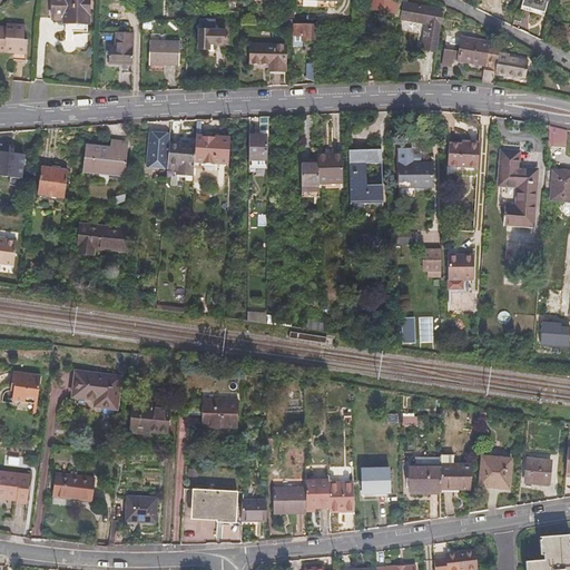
[(87,23),(86,0),(49,0),(49,19),(60,19),(60,22),(87,23)]
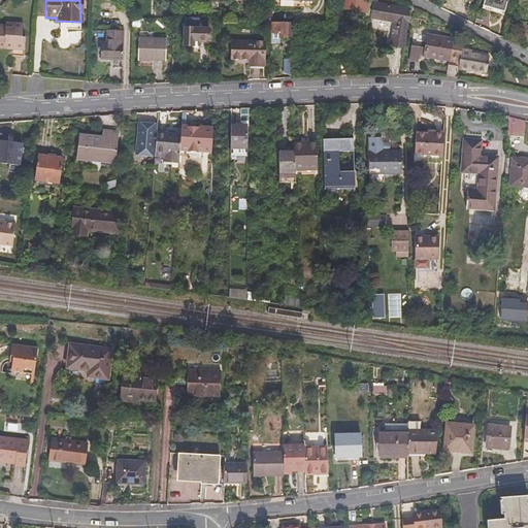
[(342,0),(340,13),(366,18),(368,0),(342,0)]
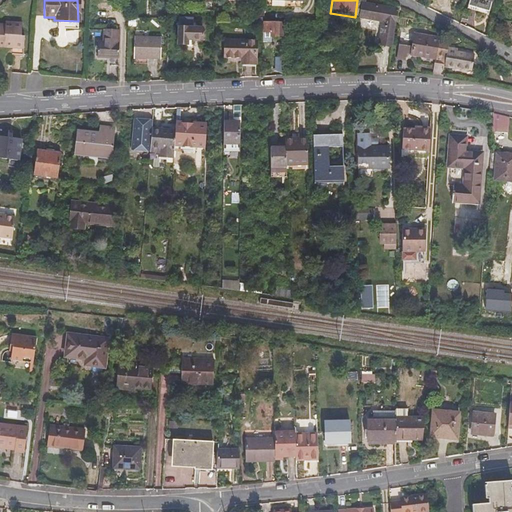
[(365,0),(360,0),(359,10),(361,10),(360,15),(382,18),(378,42),(392,44),(398,7),(365,2),(365,0)]
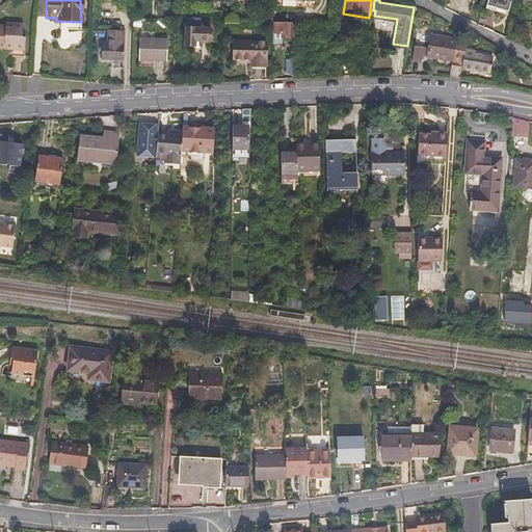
[(185,28),(185,47),(195,47),(195,42),(210,42),(211,29),(202,28),(203,19),(187,19),(186,28),(185,28)]
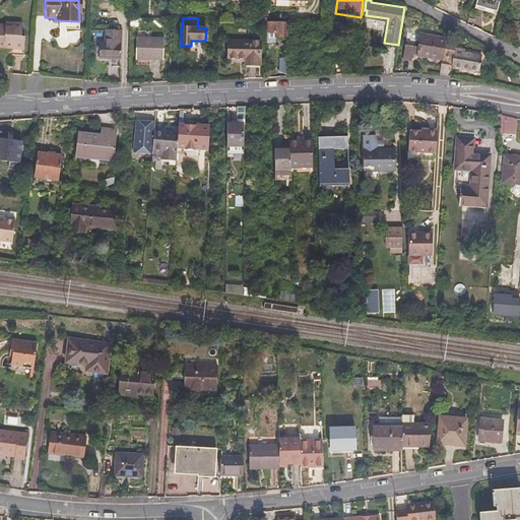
[(267,20),(267,33),(275,34),(275,37),(288,38),(288,22),(268,20),(267,20)]
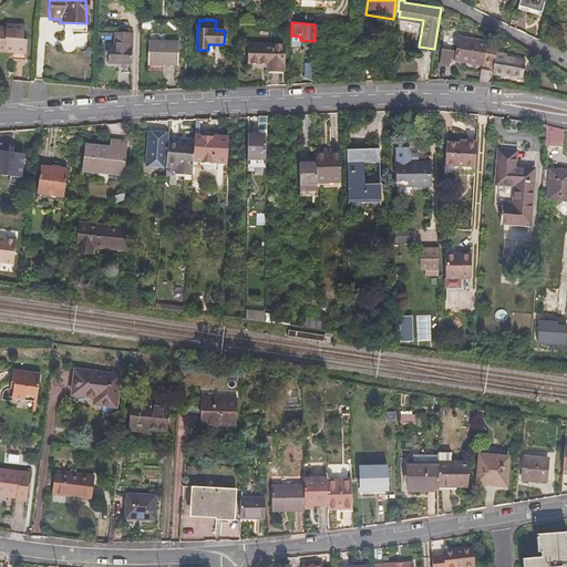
[(24,24),(12,23),(11,27),(6,27),(0,26),(0,50),(12,52),(12,60),(26,60),(28,39),(23,38),(24,24)]
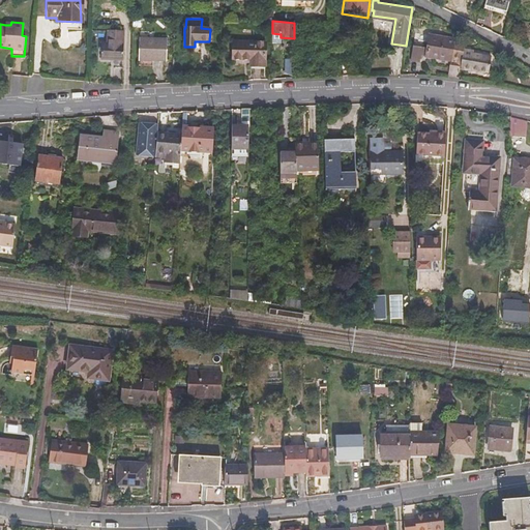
[(112,45),(107,45),(101,45),(100,60),(115,60),(115,67),(123,68),(123,31),(112,31),(112,45)]
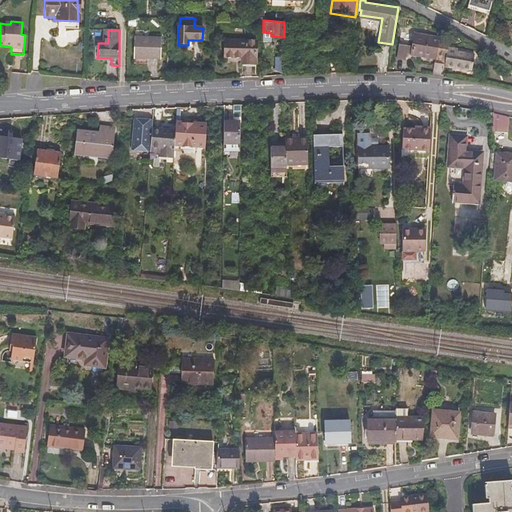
[(437,44),(438,37),(414,33),(412,45),(399,43),(397,57),(406,58),(407,51),(411,52),(411,53),(435,57),(437,44)]
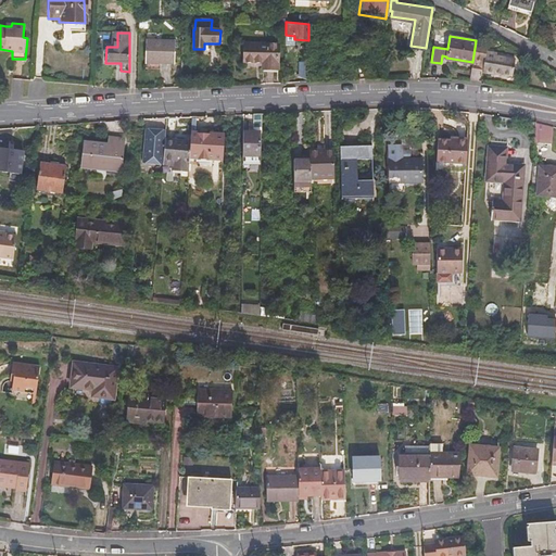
[(175,41),(147,41),(147,70),(160,70),(160,64),(174,64),(175,41)]
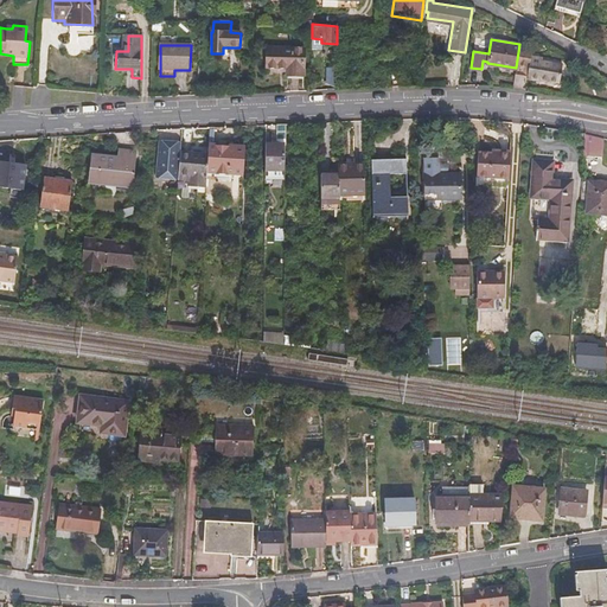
[(304,49),(267,49),(266,68),(286,68),(286,75),(302,75),(304,49)]
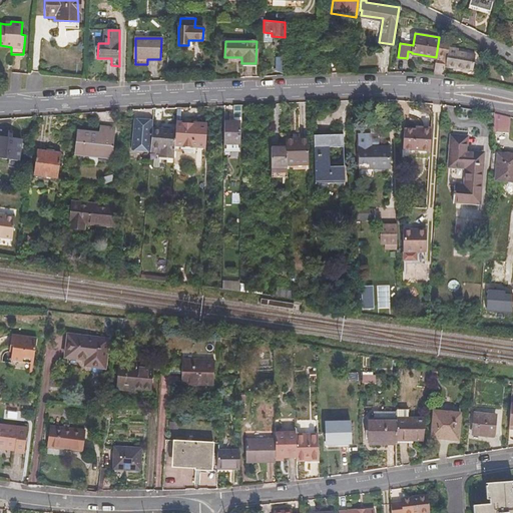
[(436,57),(434,72),(440,72),(441,65),(470,68),(472,55),(457,52),(457,50),(447,49),(447,46),(438,44),(436,57)]
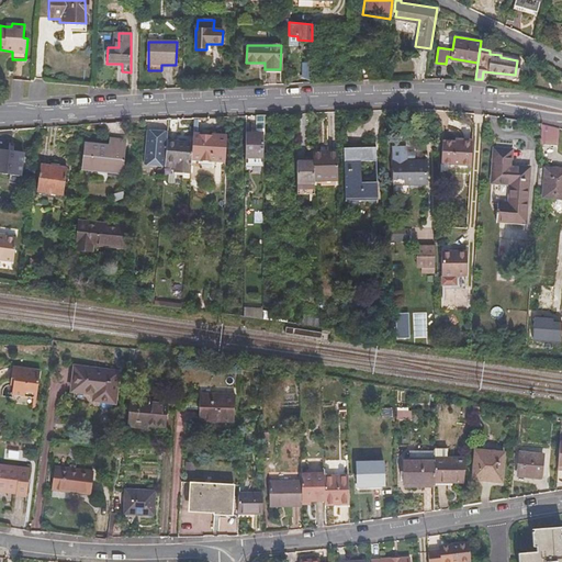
[(247,133),(246,166),(265,166),(266,114),(256,115),(256,133),(247,133)]
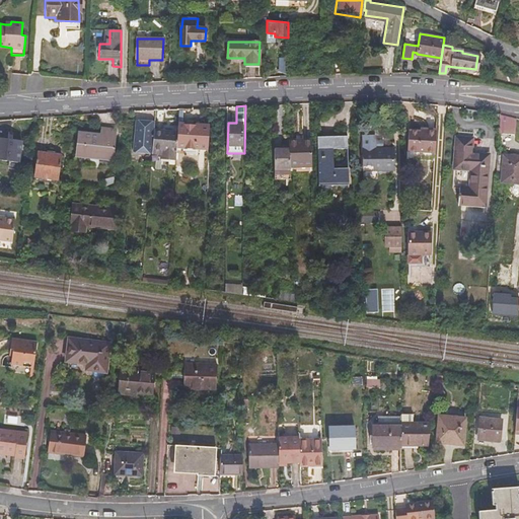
[(518,121),(502,118),(501,127),(518,129),(518,121)]
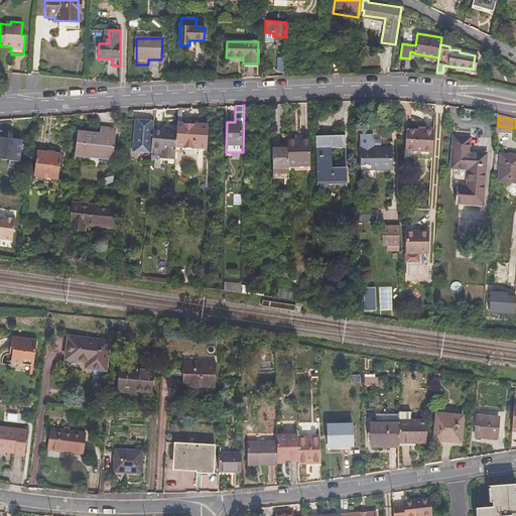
[(153,129),(154,123),(136,121),(133,149),(151,151),(153,129)]
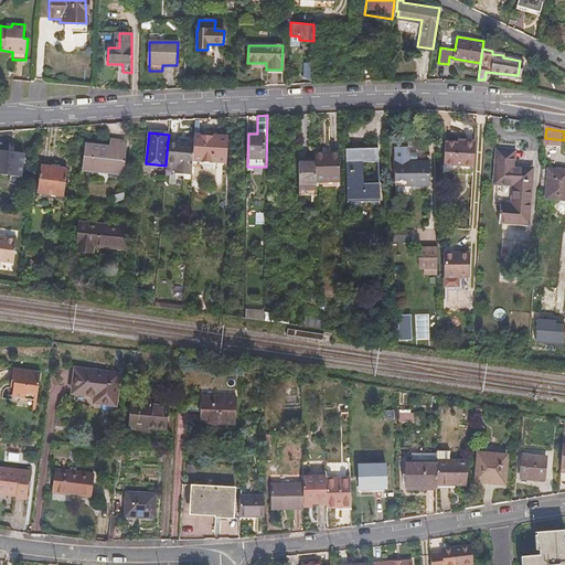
[(193,159),(228,161),(231,138),(195,136),(194,144),(193,159)]
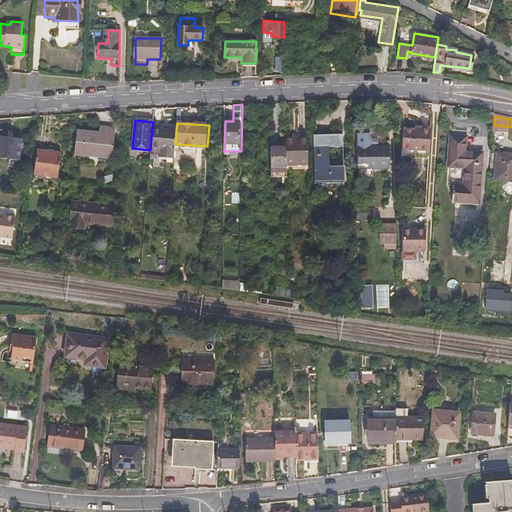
[(99,131),(114,133),(115,125),(100,124),(99,131)]
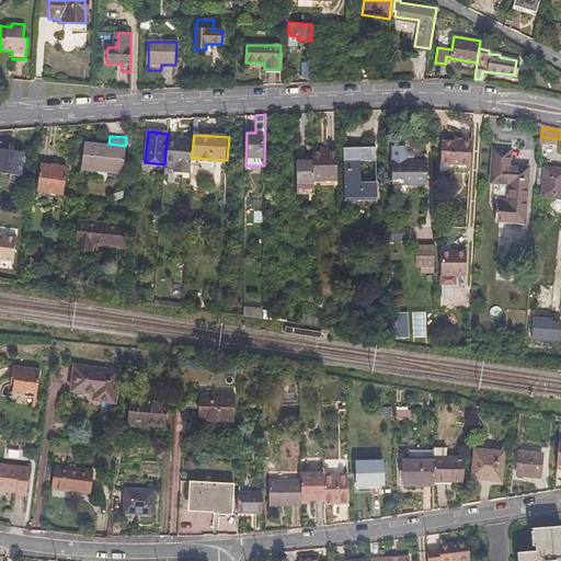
[(474,167),(476,139),(458,139),(458,141),(447,141),(445,165),(474,167)]
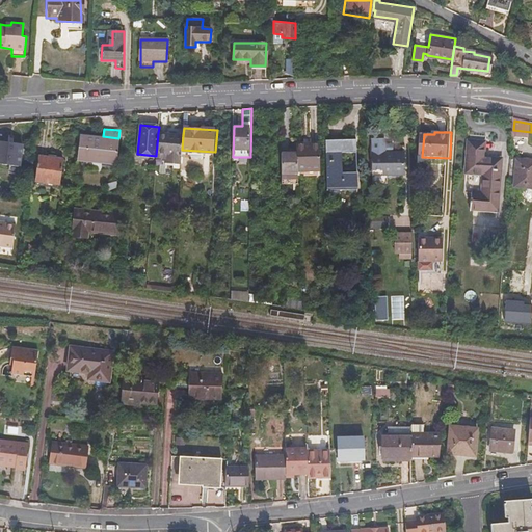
[(181,163),(182,150),(183,135),(158,133),(156,156),(156,158),(166,159),(166,162),(181,163)]
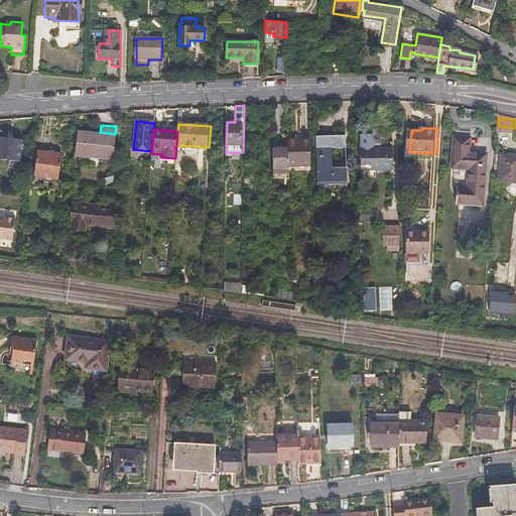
[(113,158),(115,134),(100,132),(79,130),(76,154),(113,158)]
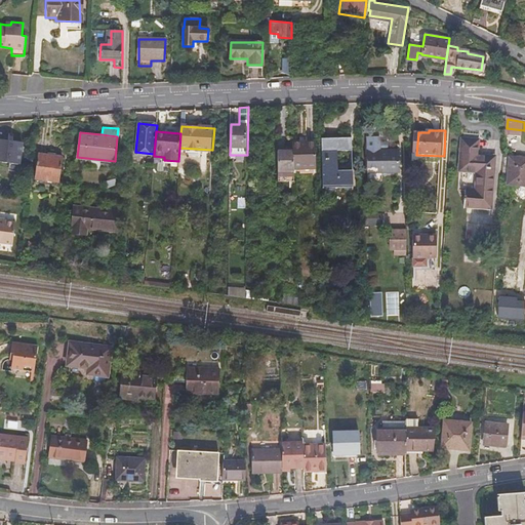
[(351,149),(351,136),(322,137),(322,184),(352,184),(352,169),(338,169),(337,150),(351,149)]
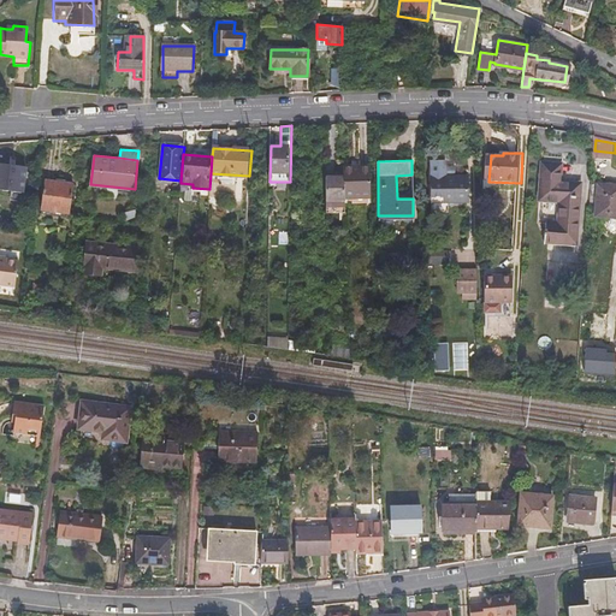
[(564,164),(543,161),(540,199),(561,201),(560,223),(546,221),(545,241),(576,243),(582,183),(563,181),(564,164)]
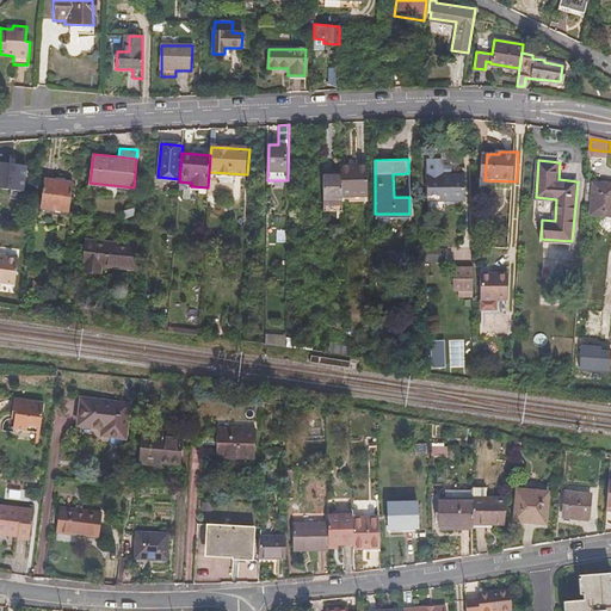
[(0,187),(23,190),(26,165),(0,161),(0,187)]
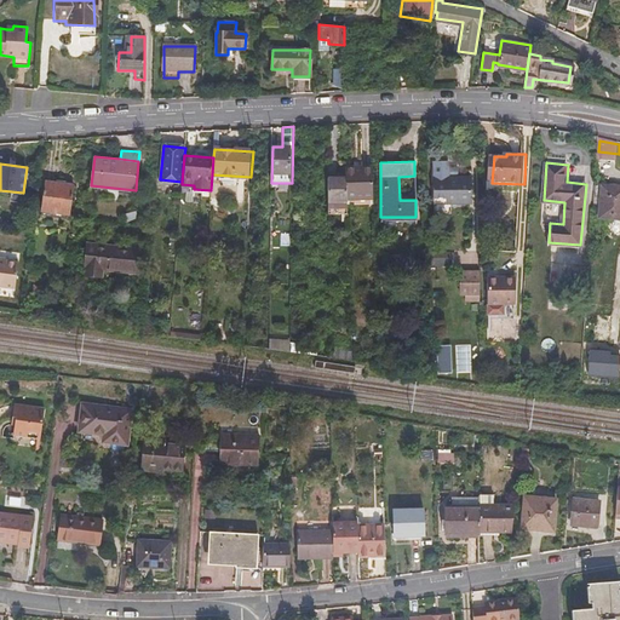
[(346,199),(355,199),(373,199),(372,167),(345,168),(345,174),(346,199)]
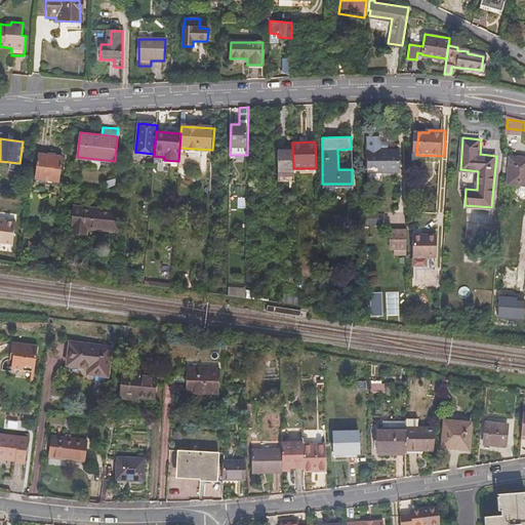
[(277,150),(277,175),(293,175),(293,168),(292,148),(285,148),(285,150),(277,150)]
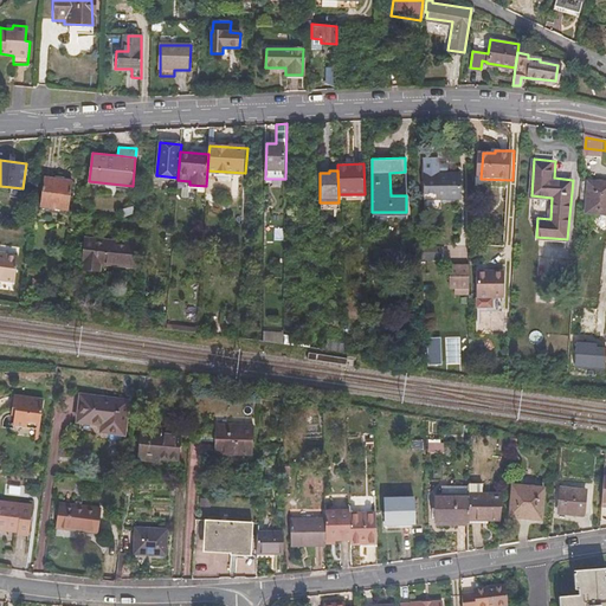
[(69,208),(72,178),(45,174),(42,205),(69,208)]
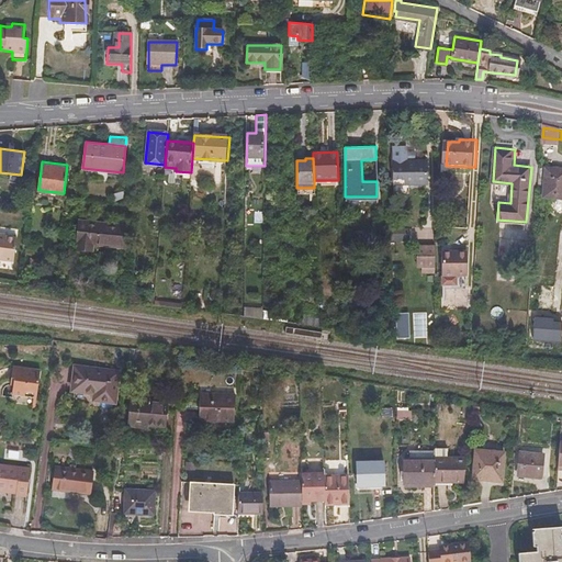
[(394,161),(394,183),(394,192),(408,192),(408,183),(418,183),(427,183),(426,161),(394,161)]
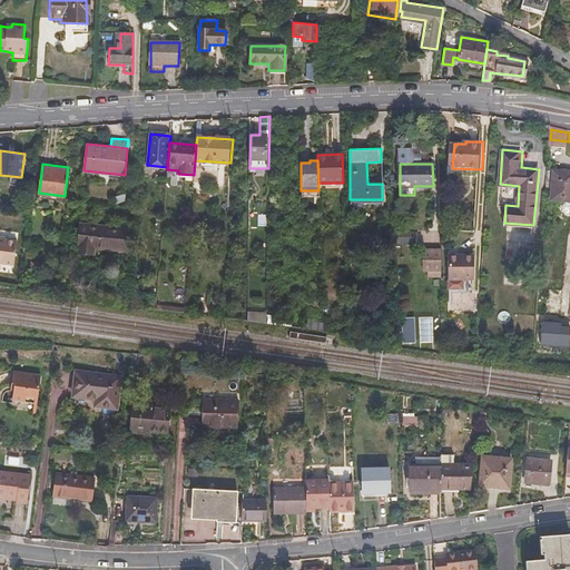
[(569,168),(553,167),(550,197),(569,199),(569,168)]
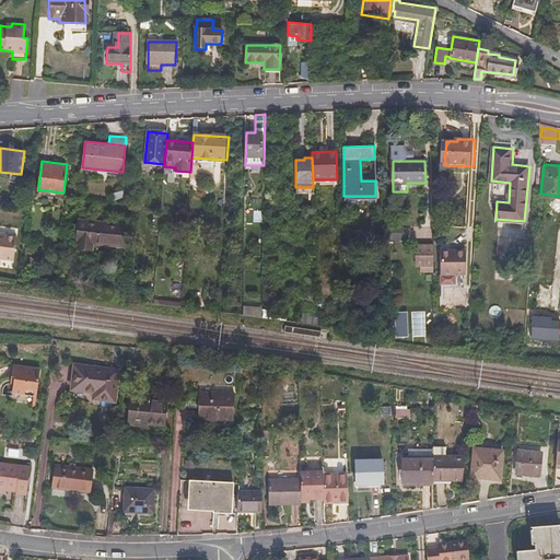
[(125,247),(127,224),(79,219),(77,248),(93,249),(93,244),(125,247)]
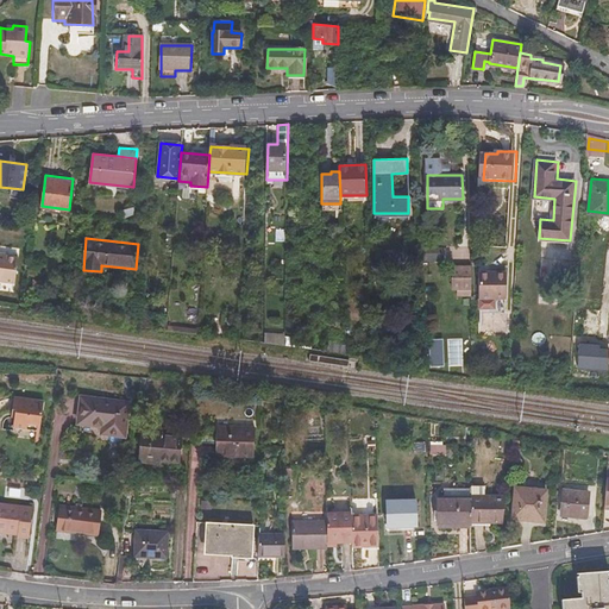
[(0,249),(0,248),(0,275),(16,278),(19,253),(8,251),(0,250),(0,249)]
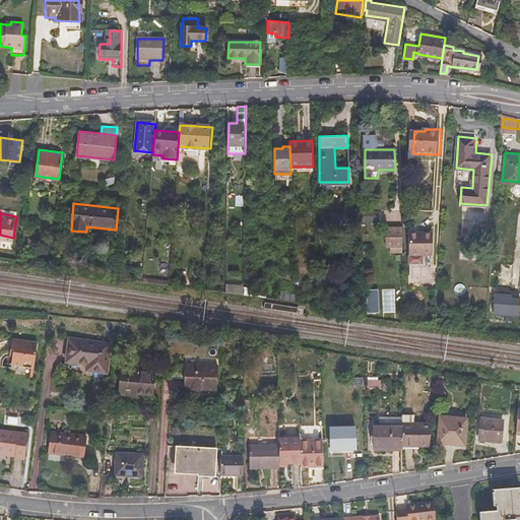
[(386,246),(402,247),(402,229),(386,228),(386,246)]
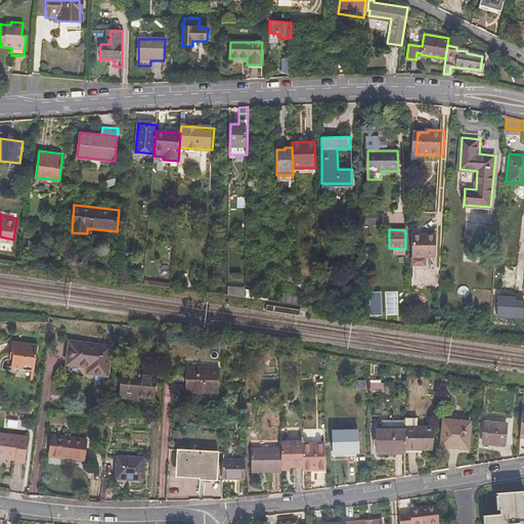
[(412,234),(412,235),(412,258),(412,266),(425,266),(425,258),(435,258),(435,234),(412,234)]
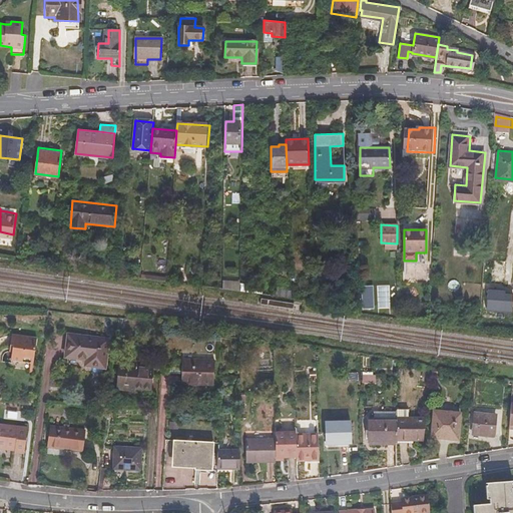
[(416,261),(404,261),(404,265),(426,265),(426,252),(416,252),(416,261)]
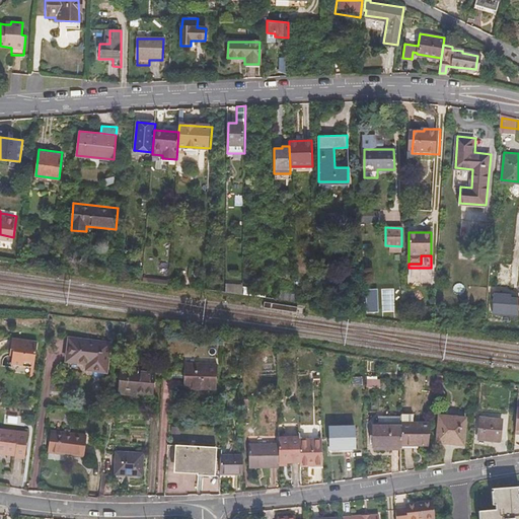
[(224,283),(224,292),(241,293),(241,285),(241,284),(224,283)]
